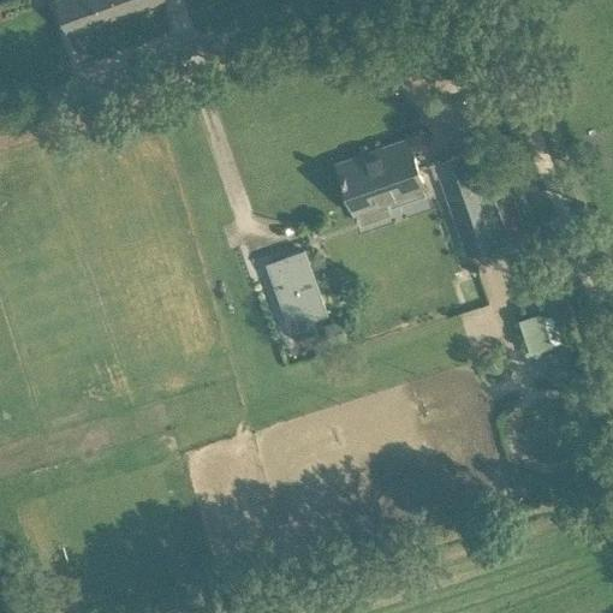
[(58,0),(55,1),(59,12),(67,34),(161,0),(58,0)]
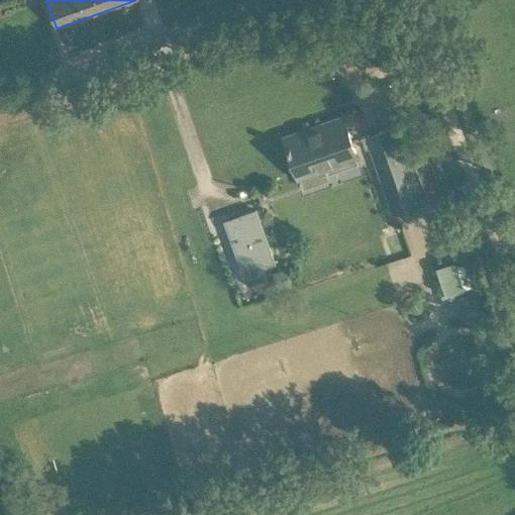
[(304,131),(283,138),(297,180),(298,179),(302,189),(326,180),(323,171),(324,171),(323,166),(353,155),(341,118),(320,125),(321,130),(305,135),(304,131)]
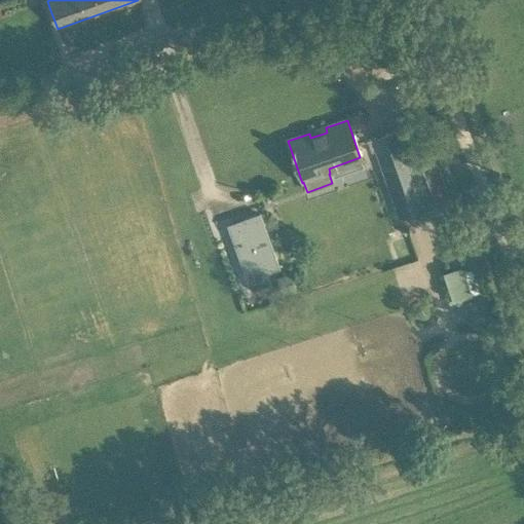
[(372,141),(367,143),(370,153),(376,151),(399,217),(426,208),(399,131),(372,140),(372,141)]
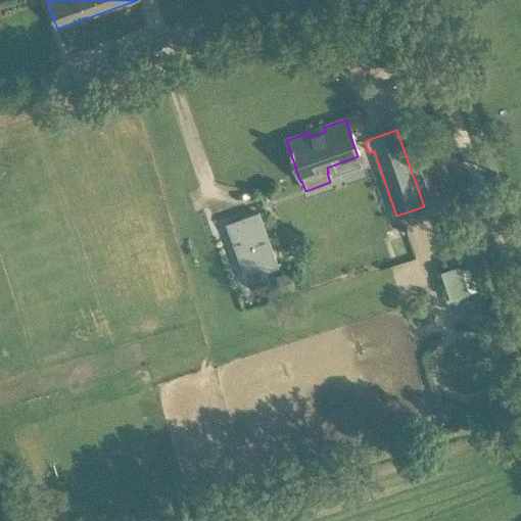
[(256,214),(228,224),(232,236),(230,237),(241,268),(256,263),(261,273),(276,267),(256,214)]
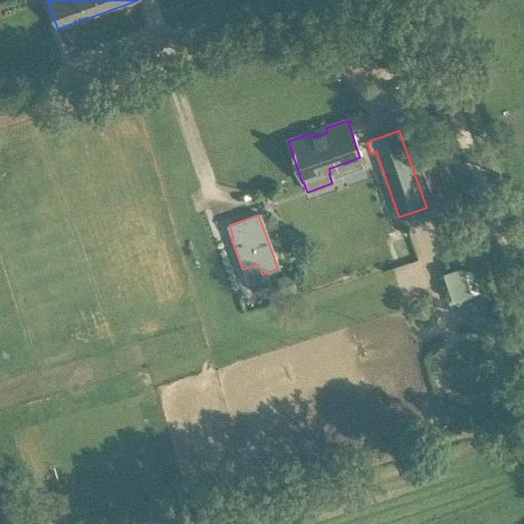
[(470,300),(461,271),(443,276),(452,305),(470,300)]
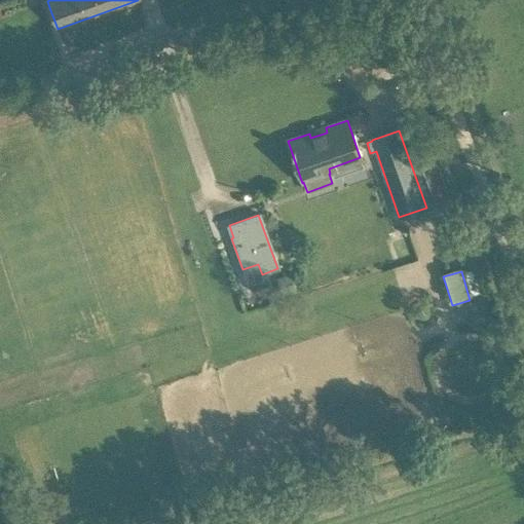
[(289,275),(275,279),(282,298),(295,293),(289,275)]
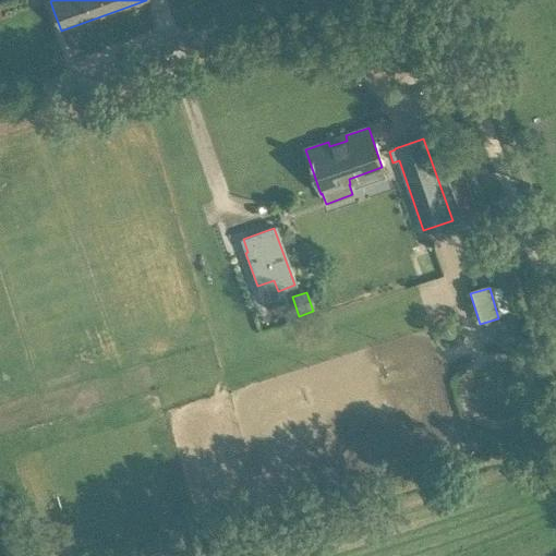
[(511,318),(490,326),(498,350),(520,342),(511,318)]
